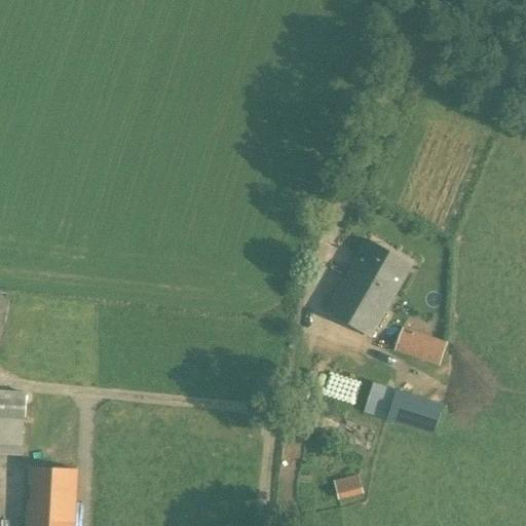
[(372,338),(412,266),(366,240),(326,312),(372,338)]
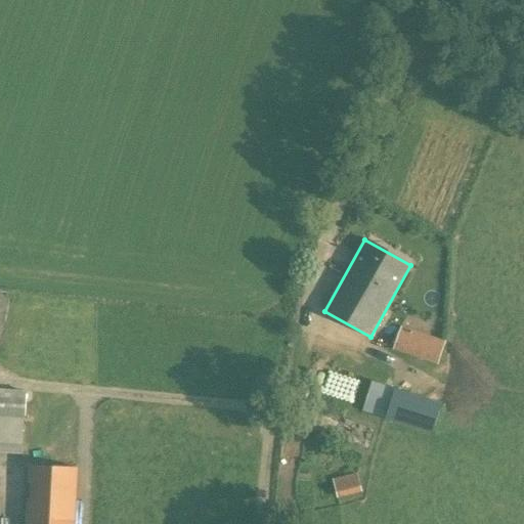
[(437,364),(445,342),(402,326),(394,350),(437,364)]
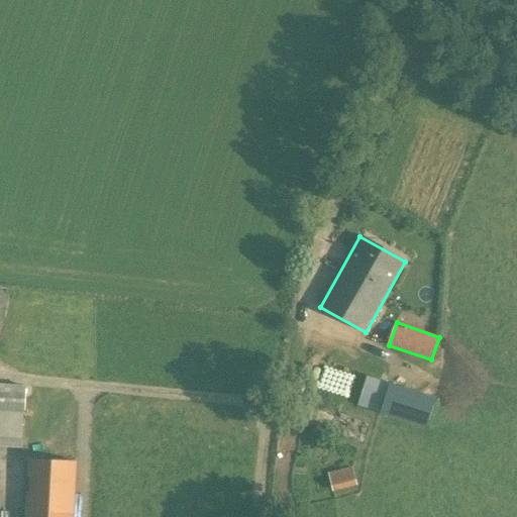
[(367,377),(357,405),(379,412),(388,383),(367,377)]
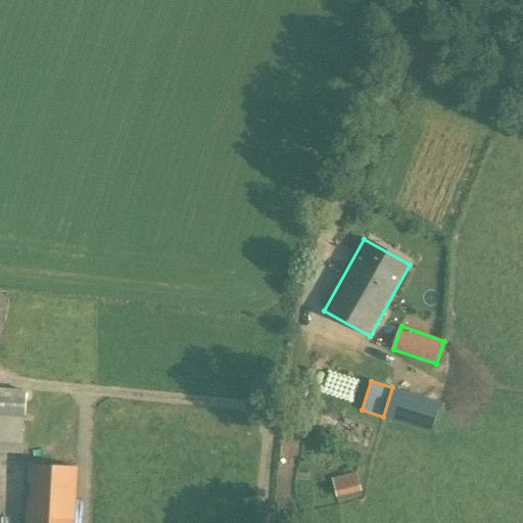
[(0,450),(22,452),(25,388),(0,387),(0,450)]
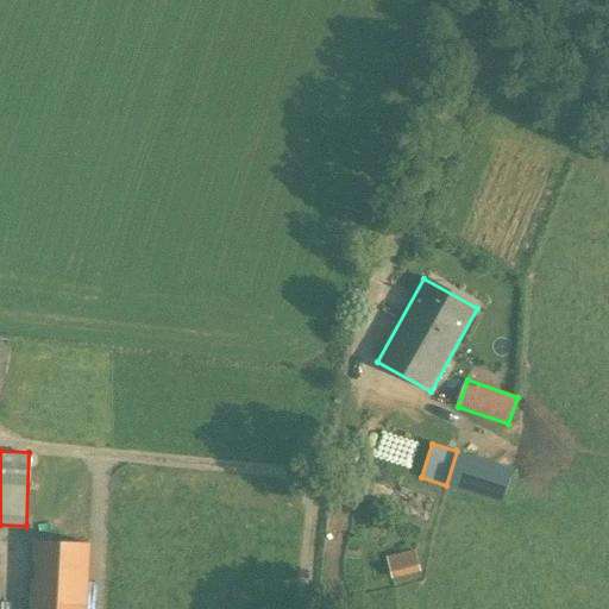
[(83,608),(88,545),(33,542),(29,608),(83,608)]
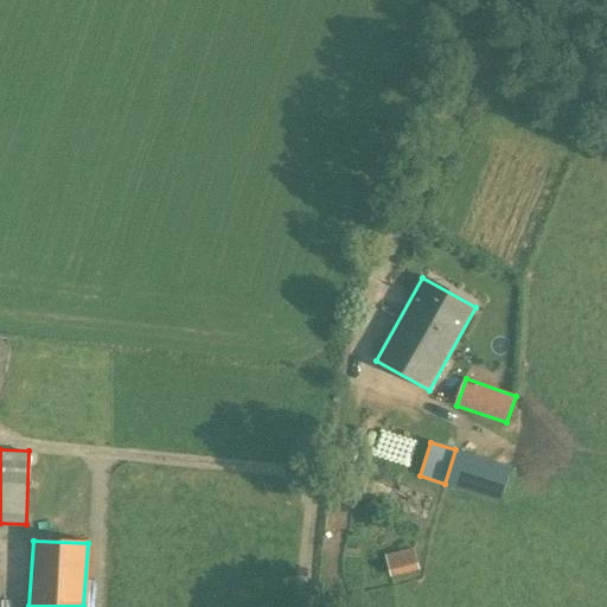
[(391,579),(420,572),(413,548),(387,555),(391,579)]
